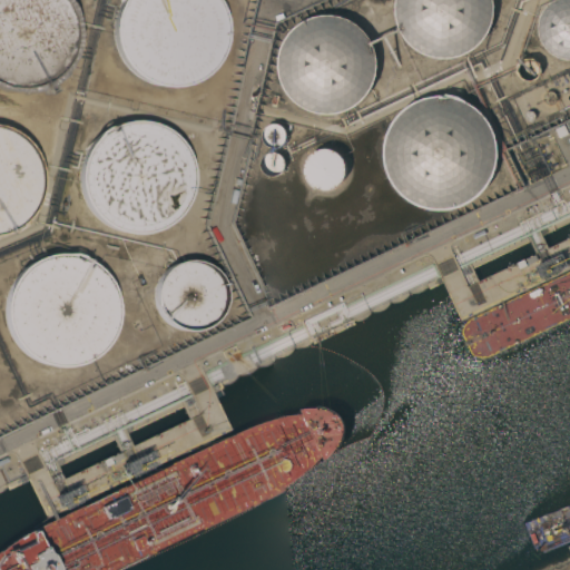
[(0,0),(62,0),(67,6),(71,16),(74,25),(75,35),(74,45),(71,55),(67,64),(61,70),(55,80),(47,86),(40,87),(27,90),(17,90),(6,90),(0,88),(0,0)]
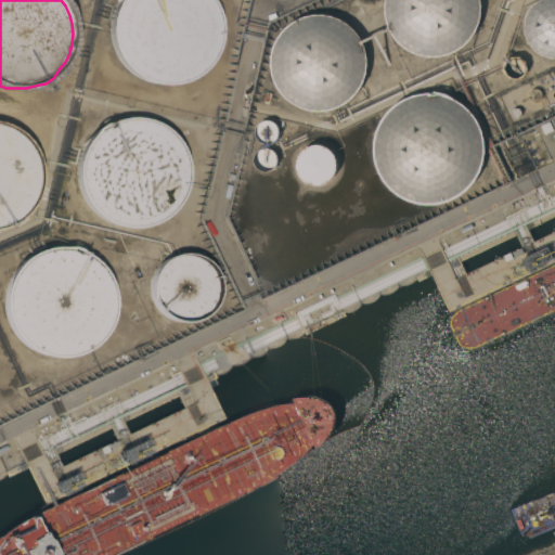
[(116,1),(116,0),(209,0),(211,2),(216,12),(218,21),(219,31),(218,41),(215,50),(210,59),(205,67),(199,73),(191,79),(182,82),(172,85),(163,86),(153,85),(143,82),(134,77),(127,72),(120,65),(115,56),(111,48),(108,39),(108,28),(108,20),(112,10),(116,1)]
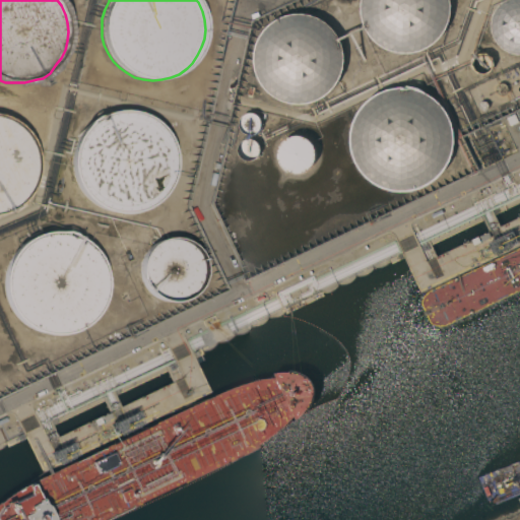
[(450,0),(451,5),(451,14),(449,22),(446,30),(441,38),(435,44),(428,48),(419,52),(411,53),(401,53),(393,52),(386,49),(378,44),(372,39),(367,31),(364,23),(362,15),(361,6),(361,0),(450,0)]
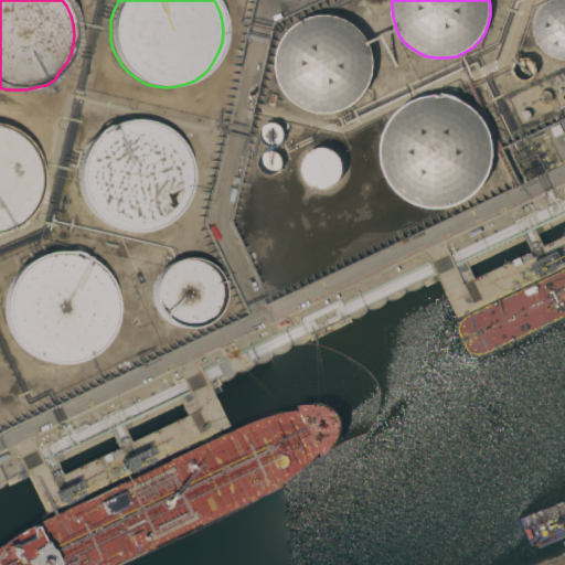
[(564,59),(564,60),(554,57),(545,52),(539,44),(535,38),(534,27),(536,17),(540,9),(547,1),(550,0),(564,0),(564,59)]
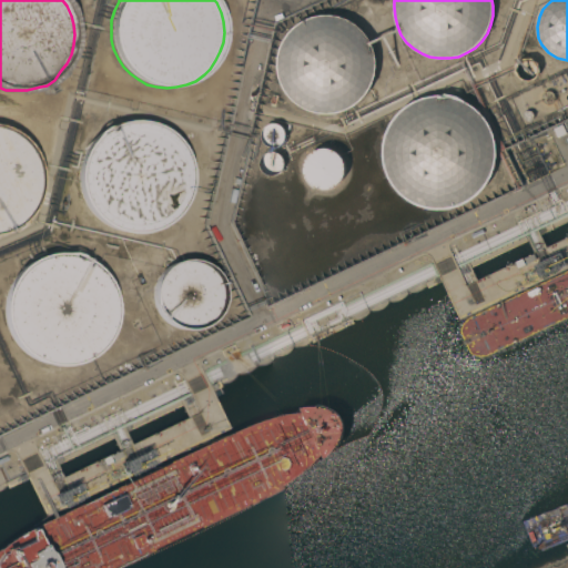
[(364,31),(369,40),(373,47),(376,57),(376,67),(375,75),(373,84),(367,93),(362,100),(355,105),(346,110),(337,113),(327,114),(317,113),(308,110),(300,105),(293,101),(286,93),(282,85),(279,77),(277,67),(277,57),(280,48),(284,39),(288,31),(295,26),(304,20),(312,17),(321,14),(331,14),(341,17),(350,20),(356,24),(364,31)]
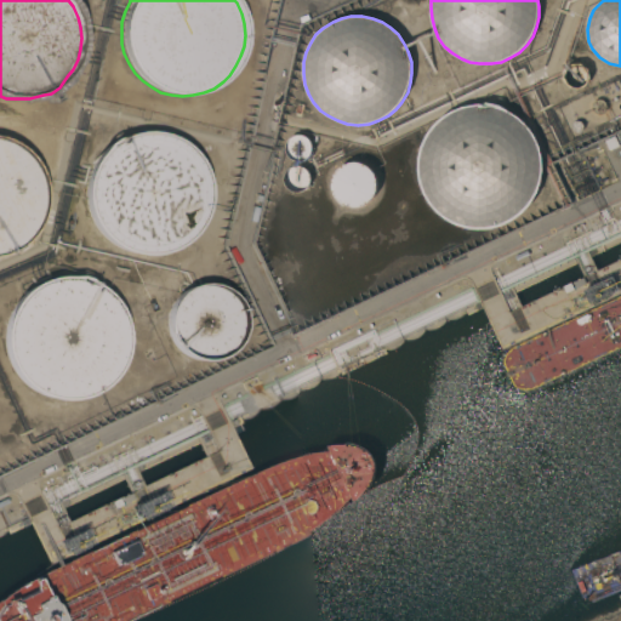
[(569,86),(563,79),(564,69),(565,68),(562,64),(565,61),(570,66),(573,64),(581,63),(588,69),(591,78),(587,86),(577,90),(569,86)]
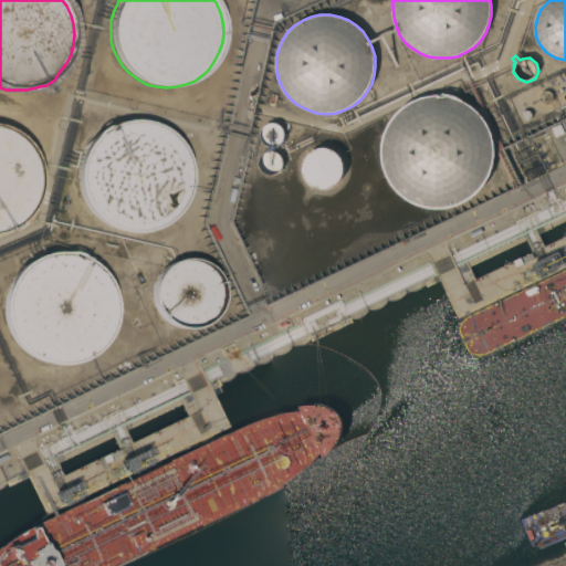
[(473,106),(481,115),(488,124),(492,133),(494,145),(495,155),(493,166),(490,176),(484,186),(475,195),(469,200),(459,205),(449,208),(438,209),(427,208),(416,205),(406,199),(398,192),(391,185),(386,175),(383,165),(381,154),(381,142),(385,133),(388,123),(395,114),(402,106),(412,101),(422,96),(443,93),(454,95),(473,106)]
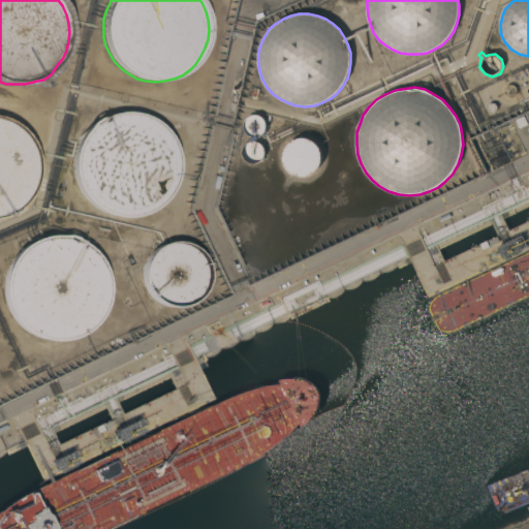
[(71,169),(71,162),(72,155),(74,146),(78,139),(81,134),(87,127),(89,123),(96,119),(111,114),(118,113),(126,113),(133,113),(139,115),(147,118),(153,121),(158,125),(164,131),(168,137),(173,144),(175,151),(177,158),(177,164),(177,172),(175,180),(173,186),(168,193),(164,198),(160,204),(155,208),(148,212),(142,215),(133,217),(126,218),(119,218),(112,216),(104,214),(97,211),(91,207),(86,201),(82,196),(78,191),(74,184),(72,177),(71,169)]
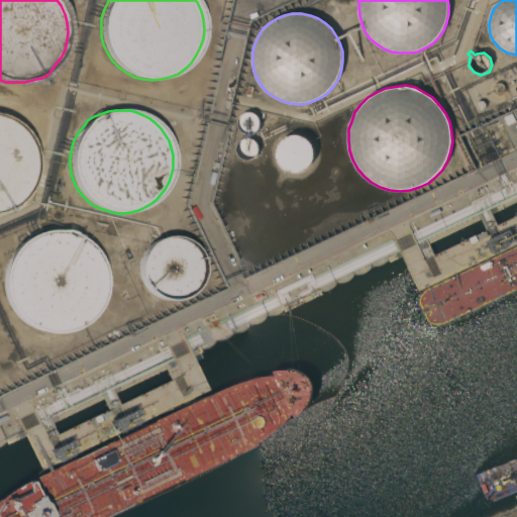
[(238,121),(238,118),(240,116),(242,114),(245,112),(247,111),(250,111),(253,112),(256,114),(259,116),(260,118),(260,121),(261,124),(260,127),(257,129),(255,131),(252,133),(249,134),(246,134),(243,132),(241,130),(239,128),(238,125),(238,123),(238,121)]
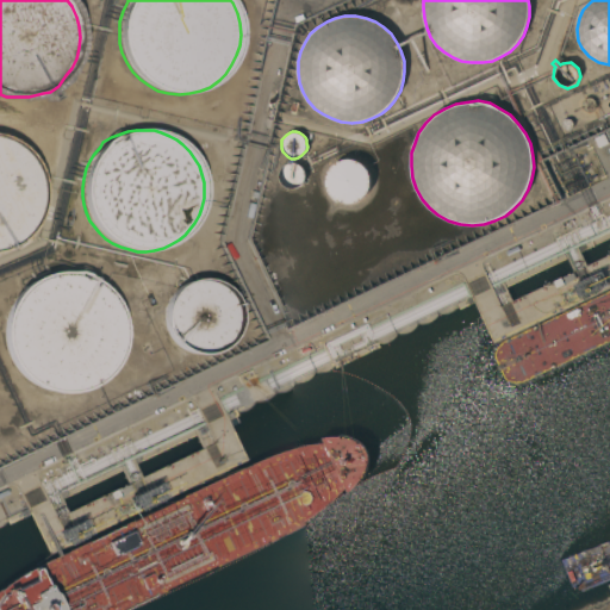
[(0,135),(5,137),(14,142),(22,148),(29,155),(35,163),(39,173),(43,184),(43,194),(42,205),(39,216),(35,225),(29,232),(22,243),(12,249),(4,250),(0,250),(0,135)]
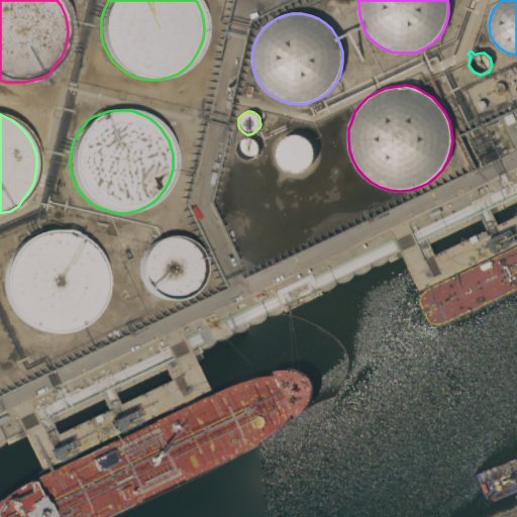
[(284,138),(288,136),(293,134),(297,134),(302,135),(307,138),(311,141),(313,146),(314,150),(314,154),(313,160),(311,164),(308,168),(304,171),(299,172),(294,172),(290,172),(286,171),(282,167),(279,162),(278,159),(277,154),(277,150),(278,146),(279,144),(281,141),(284,138)]
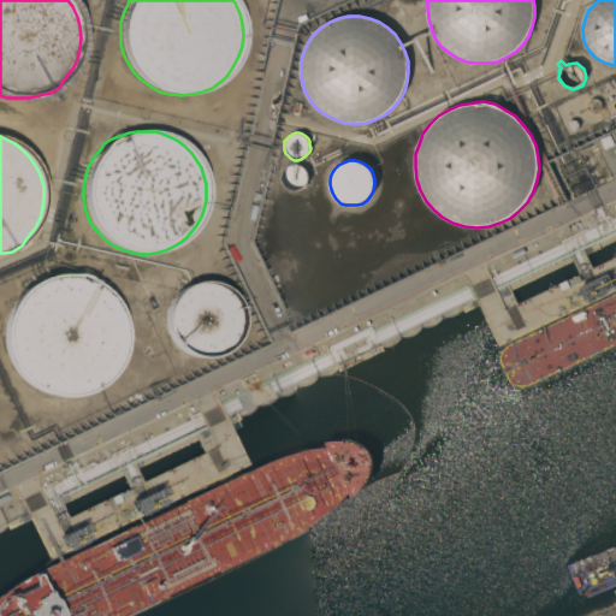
[(285,167),(289,165),(291,164),(295,164),(300,164),(302,166),(306,169),(308,172),(308,177),(308,179),(307,184),(304,188),(301,189),(297,190),(292,190),(290,189),(286,187),(284,184),(283,182),(282,177),(283,175),(283,172),(285,167)]
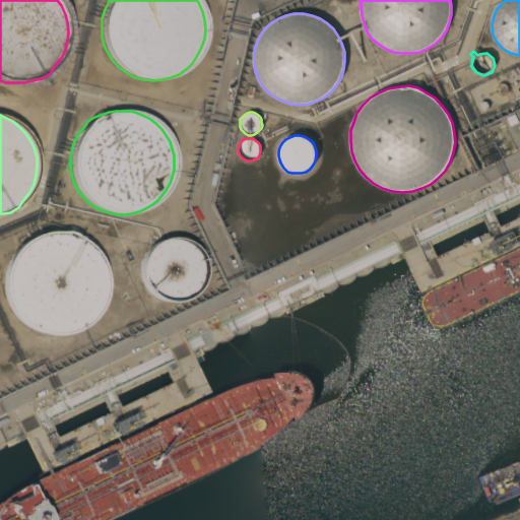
[(2,288),(2,283),(2,277),(3,271),(5,266),(8,260),(10,255),(15,249),(19,245),(24,241),(30,238),(36,235),(44,233),(51,232),(58,232),(65,232),(72,234),(75,237),(80,239),(85,243),(91,248),(95,253),(99,259),(102,265),(104,271),(105,279),(106,286),(105,293),(104,299),(99,309),(96,313),(93,317),(89,321),(83,326),(76,330),(70,333),(63,335),(56,335),(51,335),(45,334),(38,333),(33,331),(27,328),(22,325),(18,321),(14,317),(11,314),(8,309),(6,303),(4,299),(3,294),(2,288)]
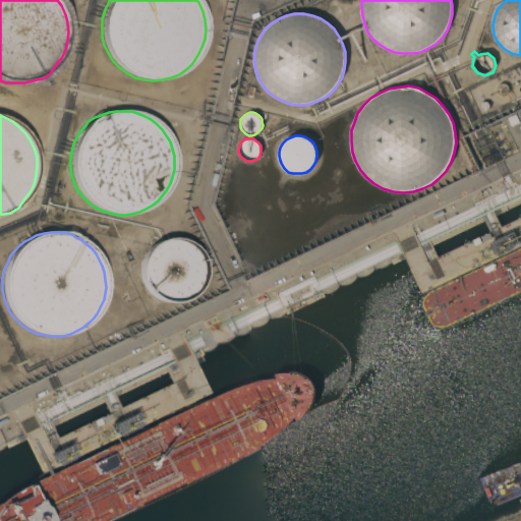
[(139,269),(139,265),(141,259),(143,255),(146,251),(149,248),(151,246),(155,243),(160,241),(163,239),(168,239),(173,238),(178,239),(184,241),(188,243),(192,246),(195,249),(198,253),(201,258),(203,264),(204,268),(204,273),(203,278),(200,284),(199,287),(195,291),(192,295),(189,297),(185,300),(180,301),(175,302),(171,302),(167,302),(162,301),(158,300),(153,297),(147,293),(141,288),(139,284),(138,280),(139,269)]
